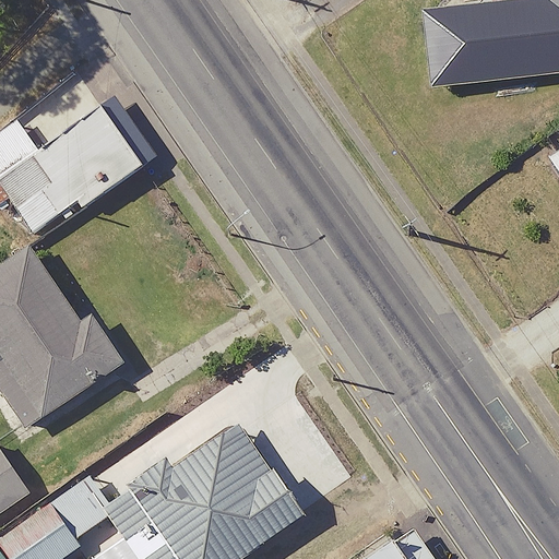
[(558,71),(558,0),(501,0),(419,11),(429,87),(558,71)]
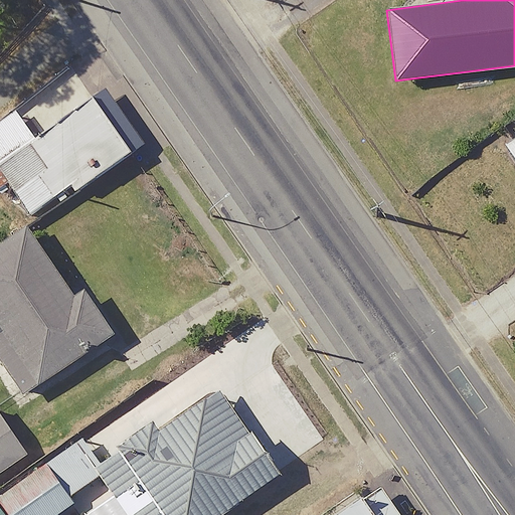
[(131,155),(72,70),(0,121),(0,173),(29,215),(69,187),(74,194),(131,155)]
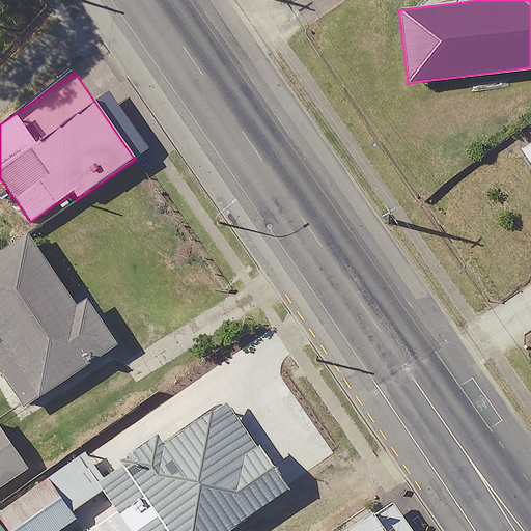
[(530,141),(519,150),(530,167),(530,141)]
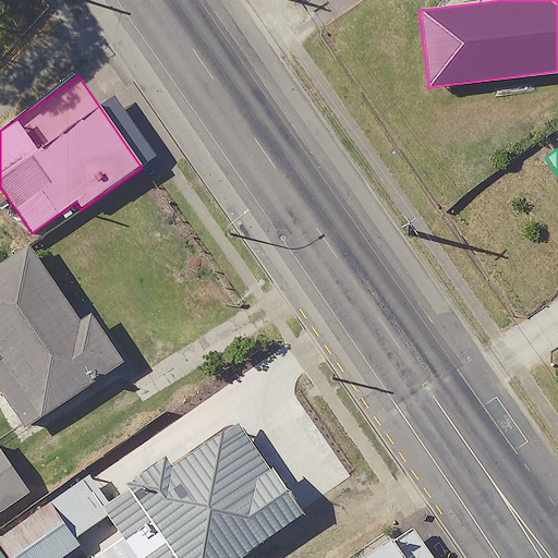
[(27,245),(0,263),(0,393),(25,431),(124,363),(91,314),(80,320),(27,245)]
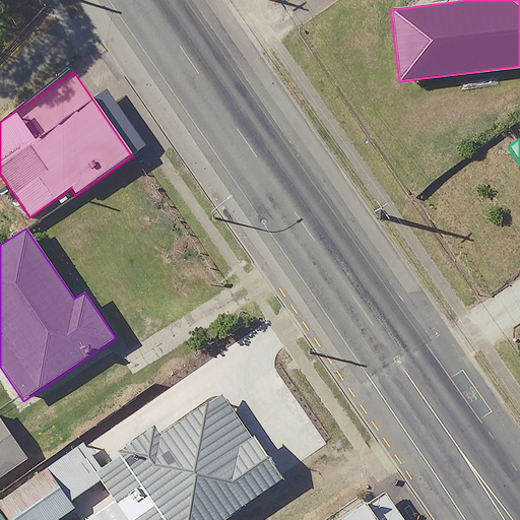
[(221,519),(284,477),(222,387),(159,430),(155,424),(117,449),(121,454),(95,471),(129,519),(221,519)]
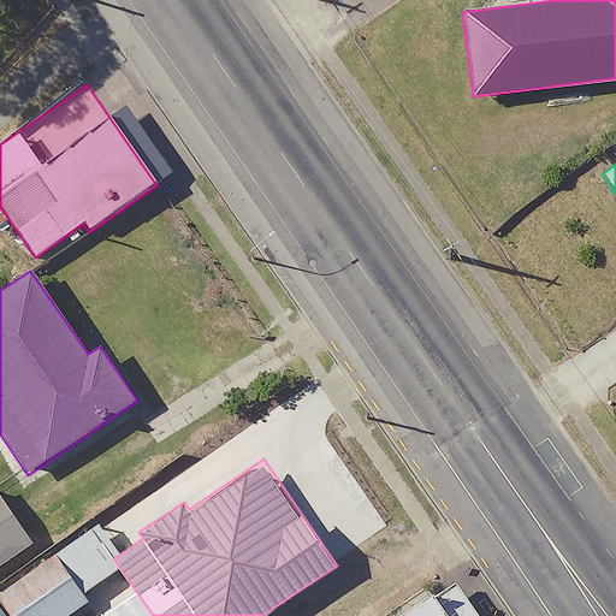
[(0,493),(0,566),(34,543),(0,493)]
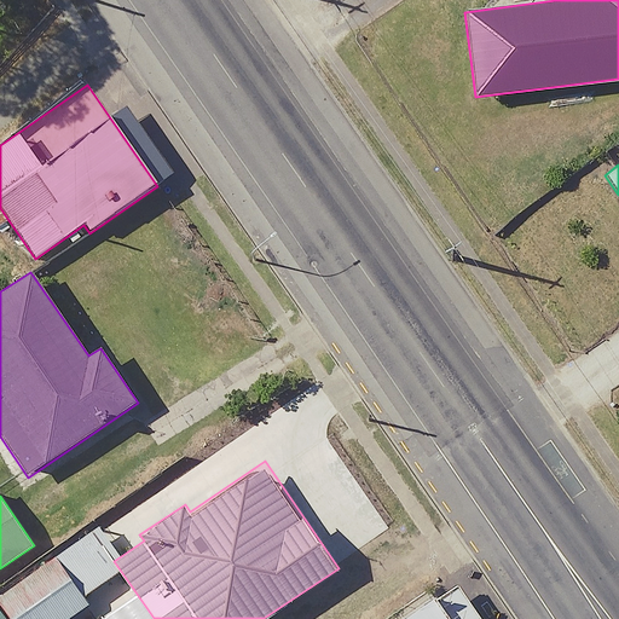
[(64,618),(88,603),(55,555),(0,591),(0,599),(13,618),(64,618)]
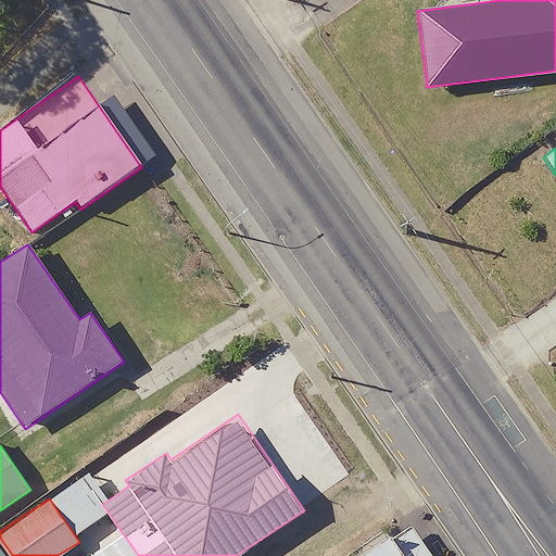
[(418,555),(399,528),(357,555),(418,555)]
